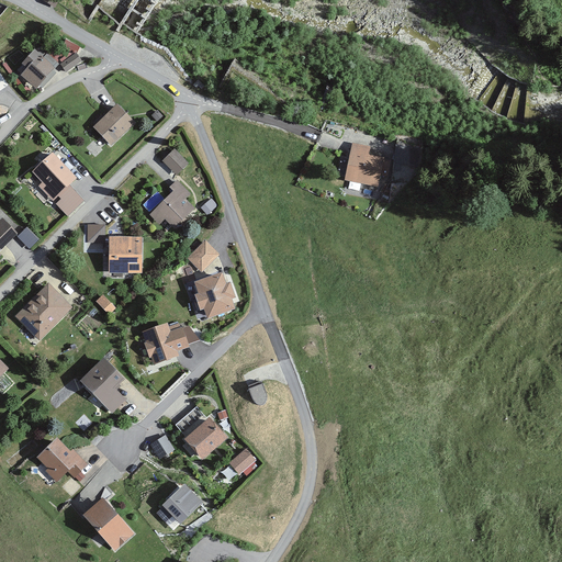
[(41,47),(34,49),(22,64),(26,68),(21,75),(36,89),(59,64),(41,47)]
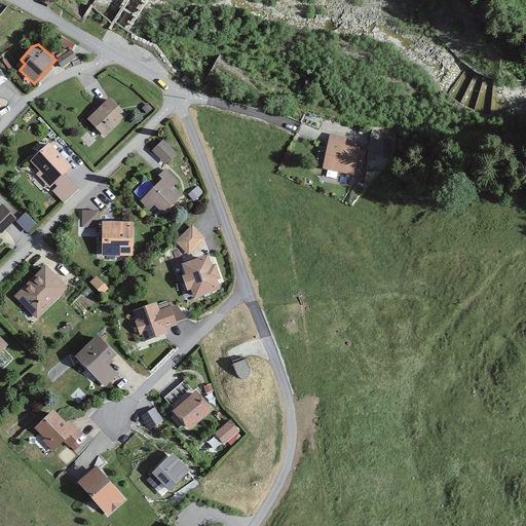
[(72,49),(57,60),(62,68),(77,58),(72,49)]
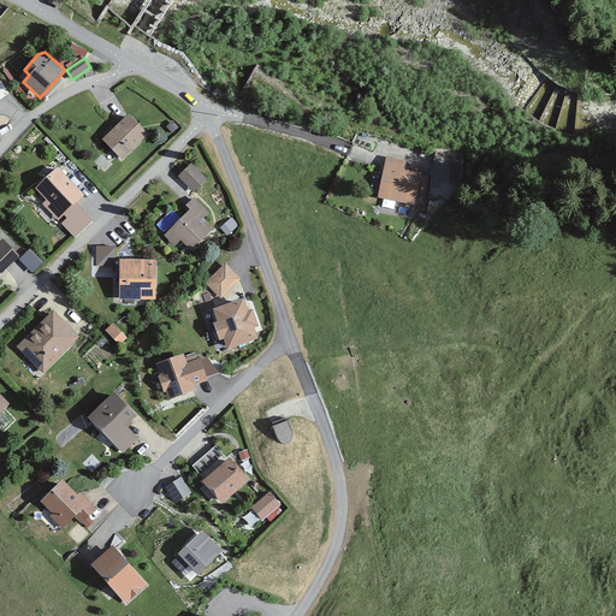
[(149,134),(130,113),(101,140),(120,160),(149,134)]
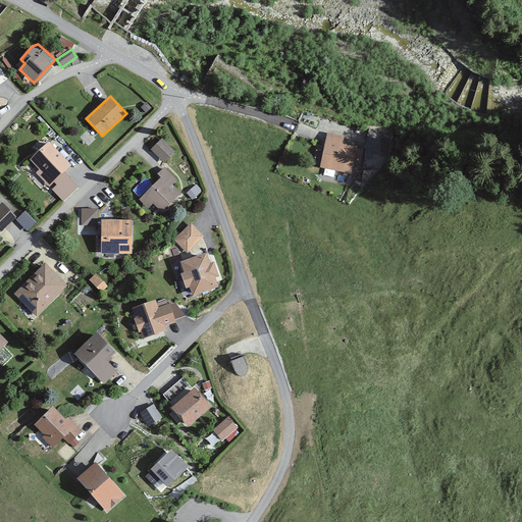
[(343,143),(344,136),(326,132),(319,167),(353,174),(359,147),(343,143)]
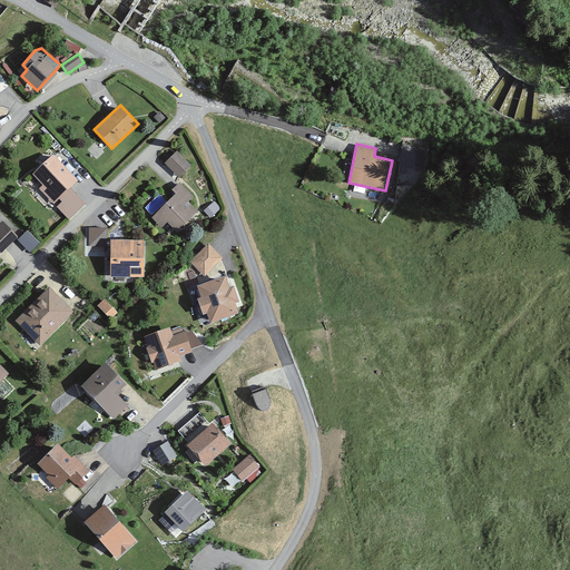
[(192,167),(179,150),(164,161),(176,178),(192,167)]
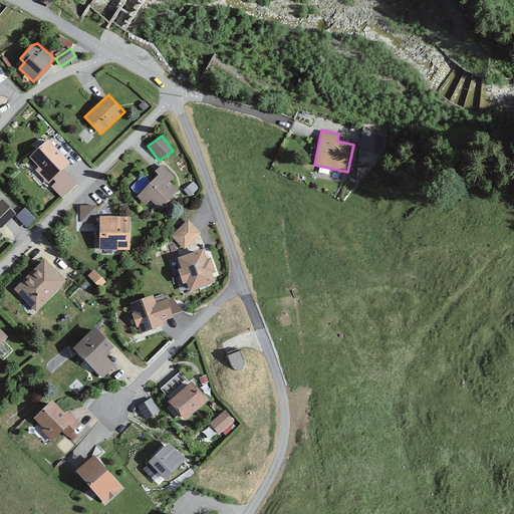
[(71,163),(48,139),(29,157),(38,167),(35,171),(48,184),(53,180),(64,170),(71,163)]
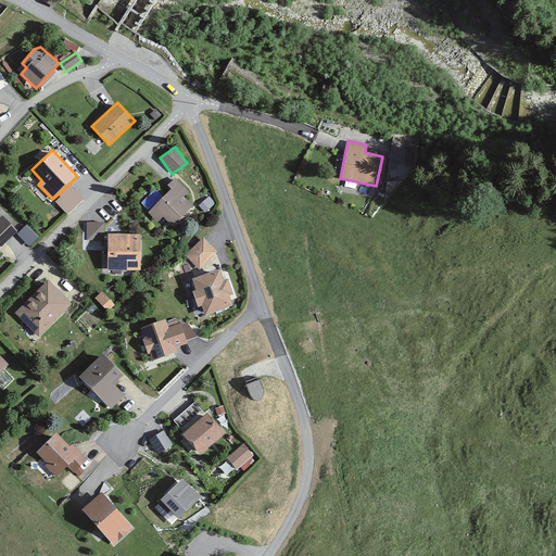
[(190,192),(176,178),(168,185),(173,189),(149,212),(159,222),(163,217),(173,226),(193,205),(185,197),(190,192)]
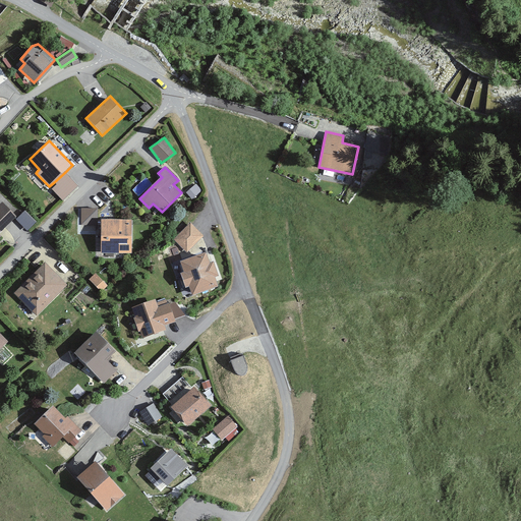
[(154,170),(134,190),(140,196),(161,177),(154,170)]
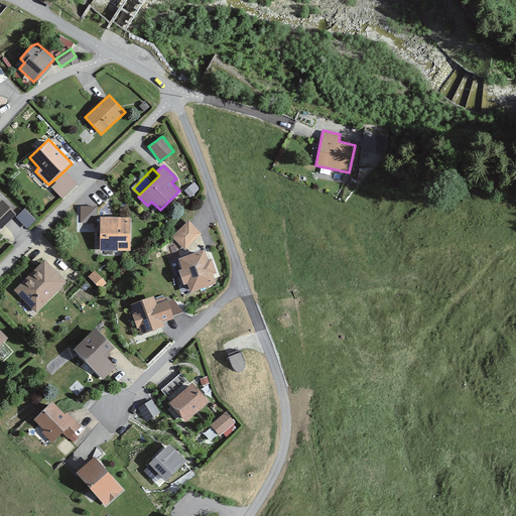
[(78,183),(65,170),(53,180),(55,182),(50,187),(62,199),(78,183)]
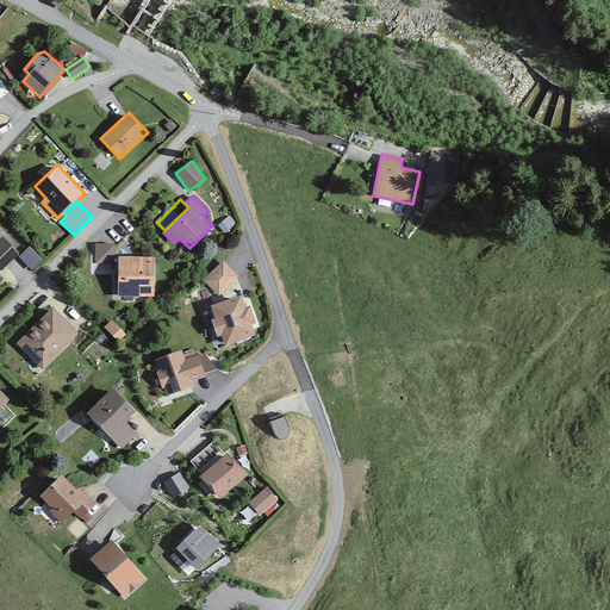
[(236,223),(229,216),(218,225),(225,234),(236,223)]
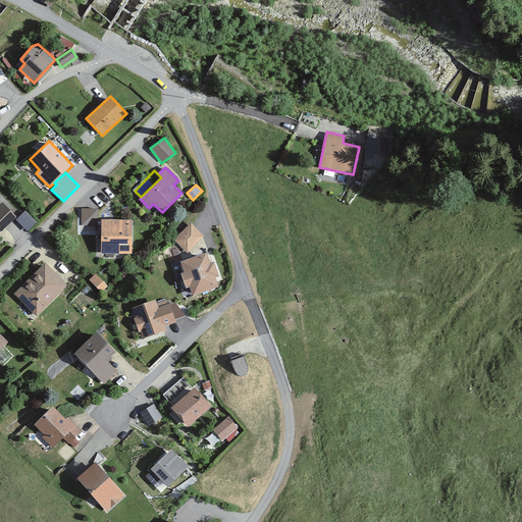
[(0,204),(0,238),(1,238),(0,236),(0,229),(16,215),(3,202),(0,204)]
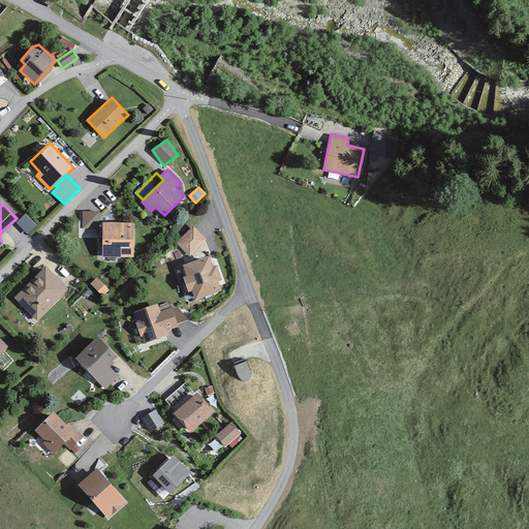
[(99,212),(83,211),(83,228),(99,228),(99,212)]
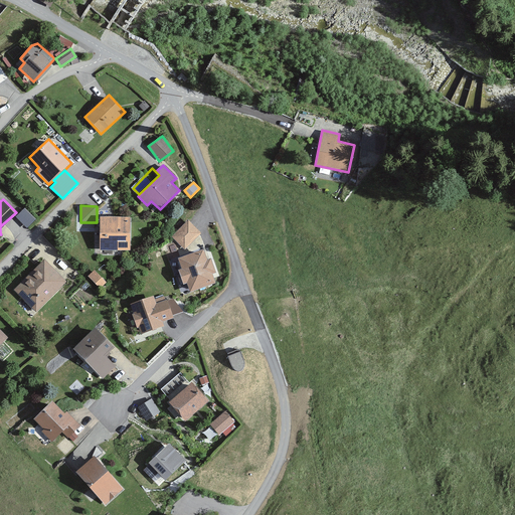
[(25,206),(16,215),(28,226),(36,217),(25,206)]
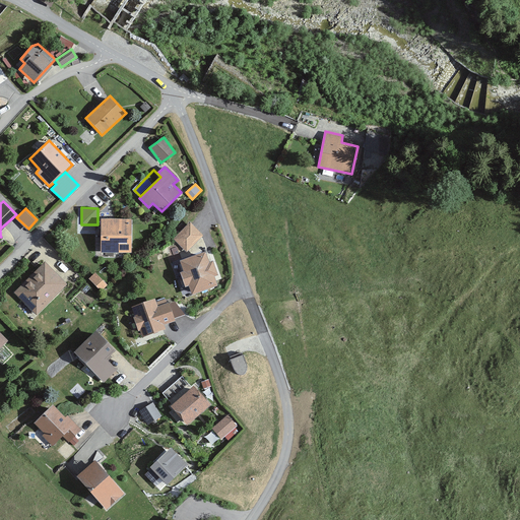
[(132,253),(132,219),(102,219),(101,253),(132,253)]
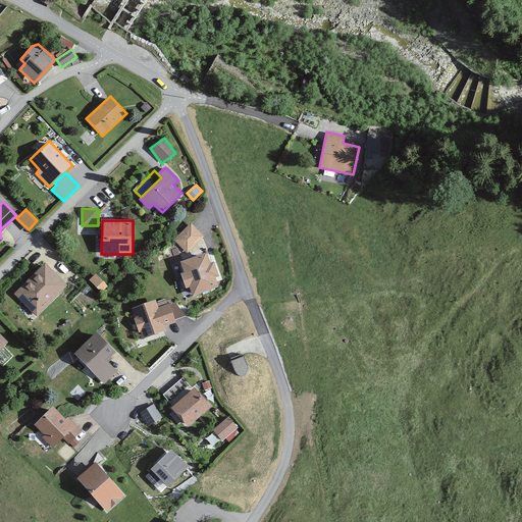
[(204,236),(191,223),(174,240),(188,253),(204,236)]
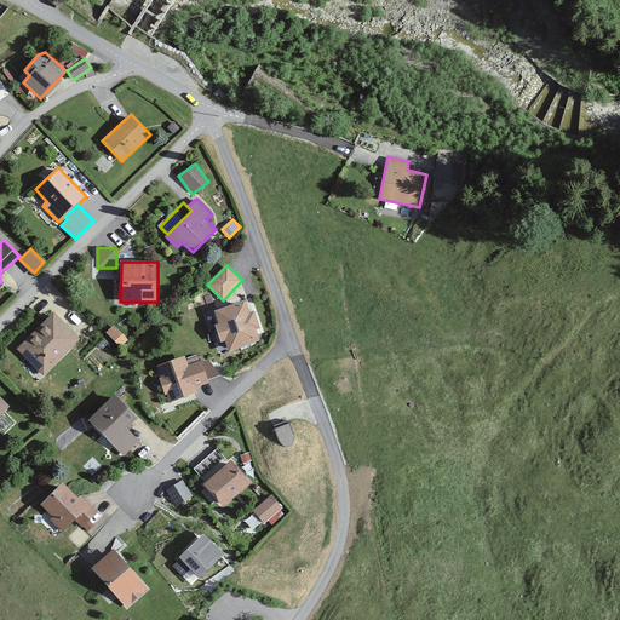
[(250,313),(245,300),(214,311),(219,323),(214,325),(220,343),(225,342),(229,351),(259,340),(256,329),(260,328),(254,311),(250,313)]
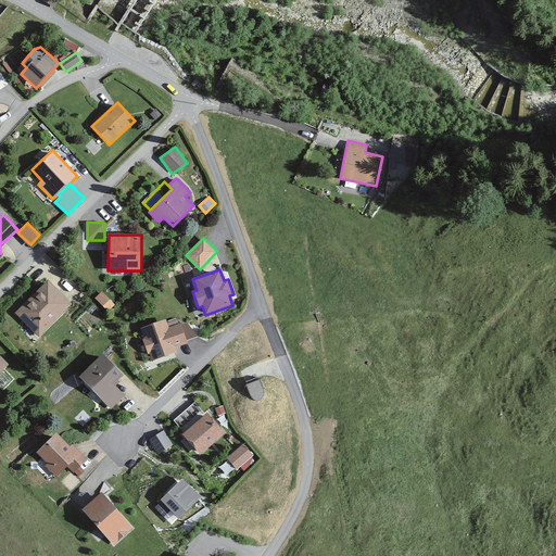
[(70,306),(46,279),(10,311),(35,338),(70,306)]
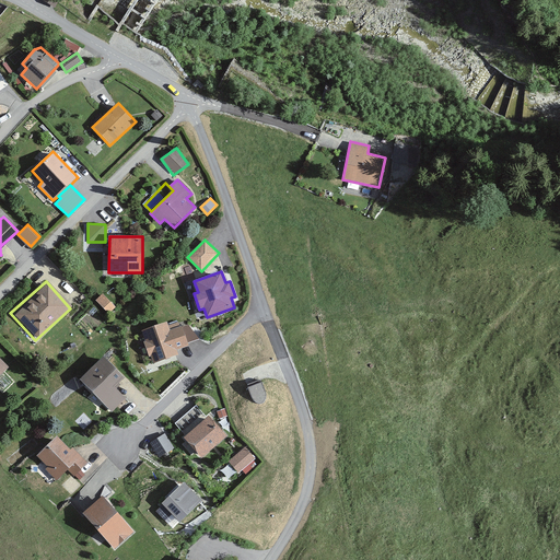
[(103,292),(96,299),(108,311),(115,305),(103,292)]
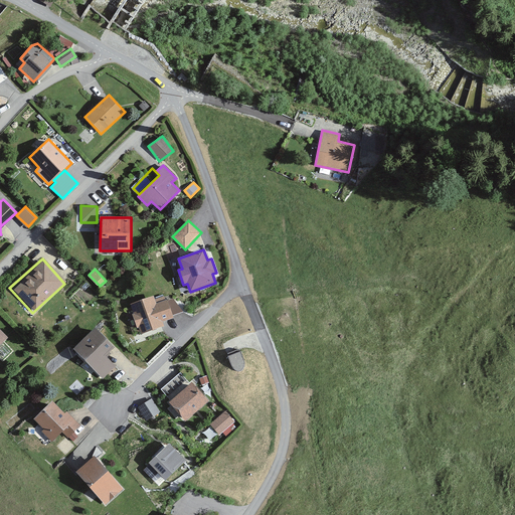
[(154,300),(153,297),(131,305),(134,313),(132,314),(137,328),(139,327),(142,334),(165,326),(164,322),(174,318),(173,316),(183,312),(173,299),(167,301),(167,300),(166,300),(164,296),(154,300)]
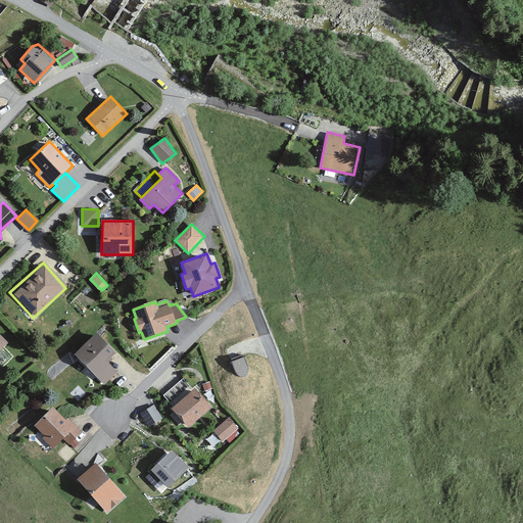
[(113,351),(95,334),(74,358),(104,385),(117,371),(105,360),(113,351)]
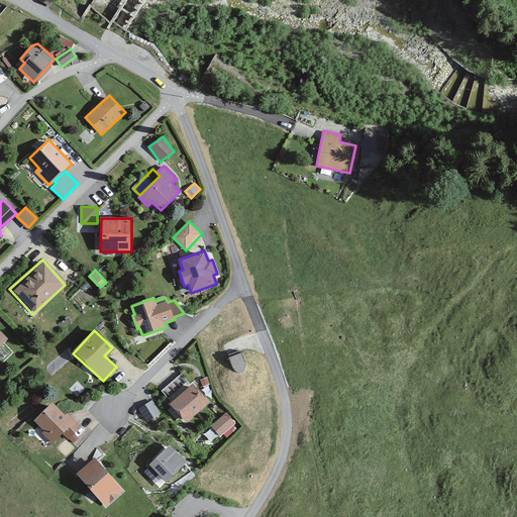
[(245,363),(241,352),(228,357),(232,368),(234,370),(236,372),(239,373),(242,373),(244,371),(245,368),(245,366),(245,363)]
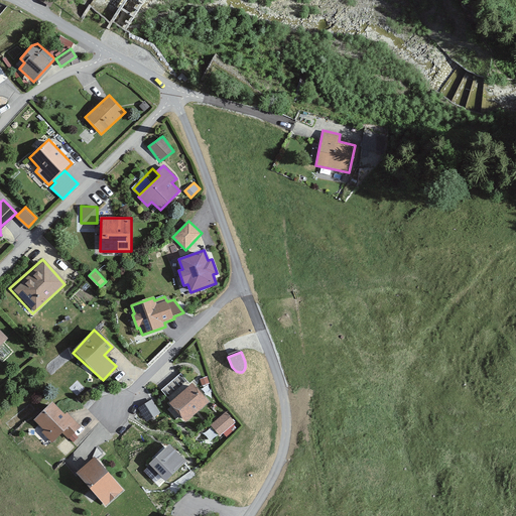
[(212,402),(195,380),(167,401),(183,422),(212,402)]
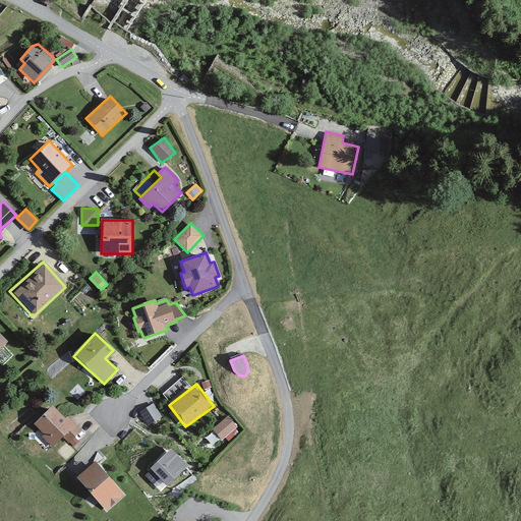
[(154,403),(139,412),(148,425),(162,416),(154,403)]
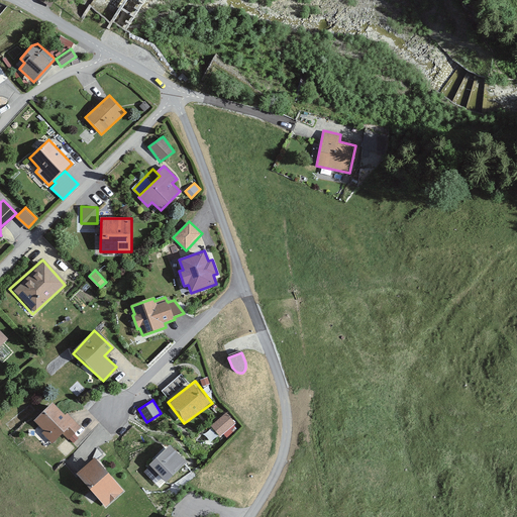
[(79,430),(52,401),(31,419),(52,441),(62,433),(68,440),(79,430)]
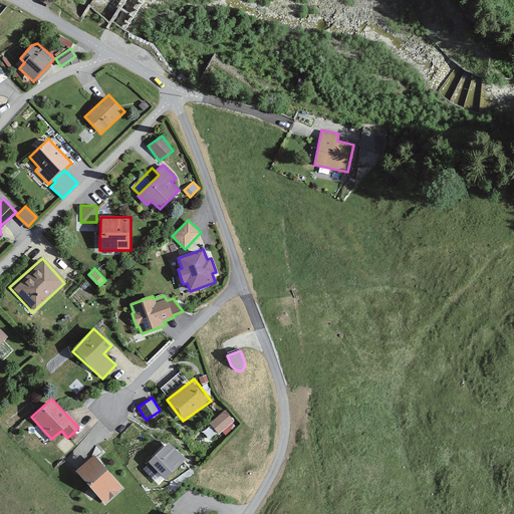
[(234,421),(225,410),(209,423),(218,434),(234,421)]
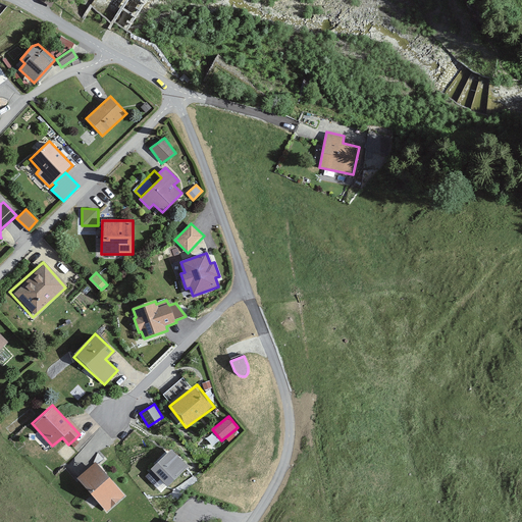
[(187,468),(171,450),(148,468),(163,487),(187,468)]
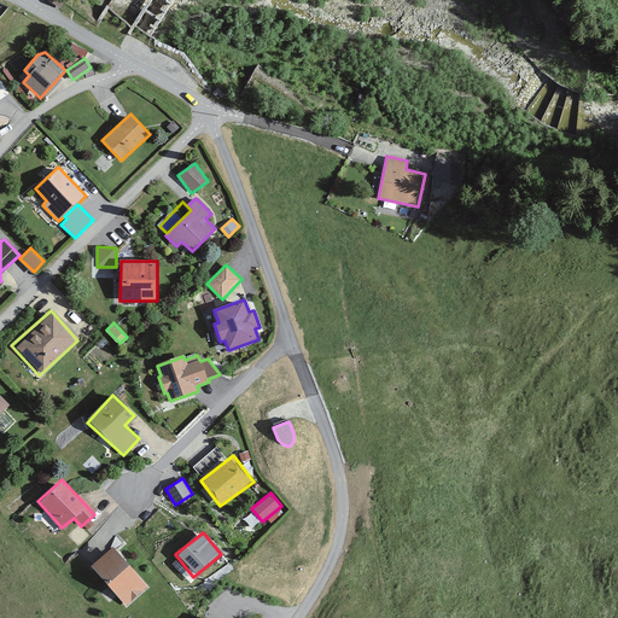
[(147,587),(112,546),(88,566),(124,606),(147,587)]
